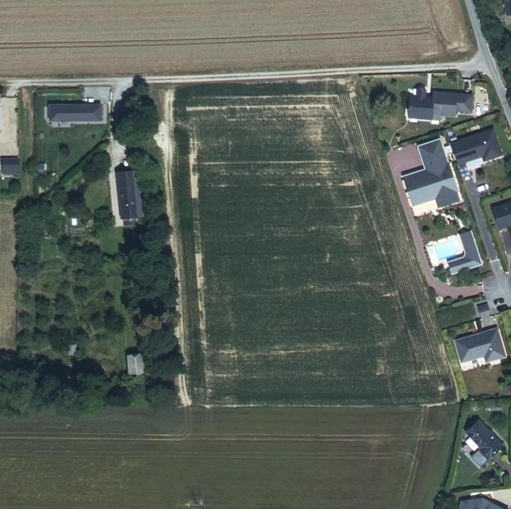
[(409,94),(407,116),(430,118),(431,113),(438,113),(453,115),(454,110),(470,111),(472,95),(433,92),(432,97),(430,96),(430,98),(424,97),(425,88),(423,86),(419,86),(417,88),(416,95),(409,94)]
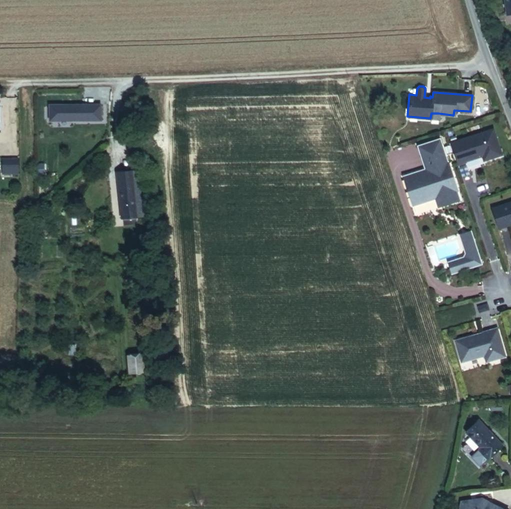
[(57,121),(106,121),(106,110),(57,109),(57,121)]
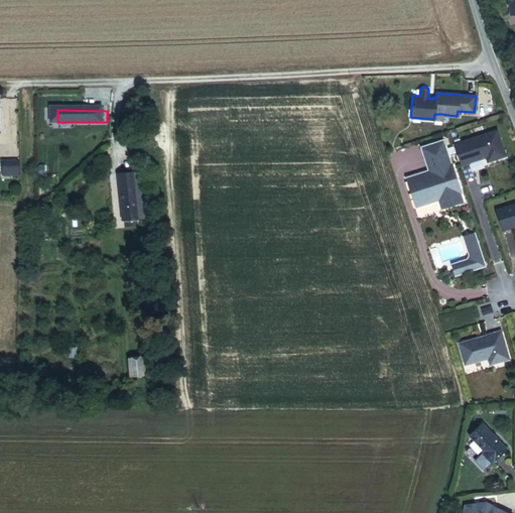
[(497,128),(453,143),(461,165),(470,162),(470,161),(483,157),(482,156),(486,154),(488,160),(506,154),(497,128)]
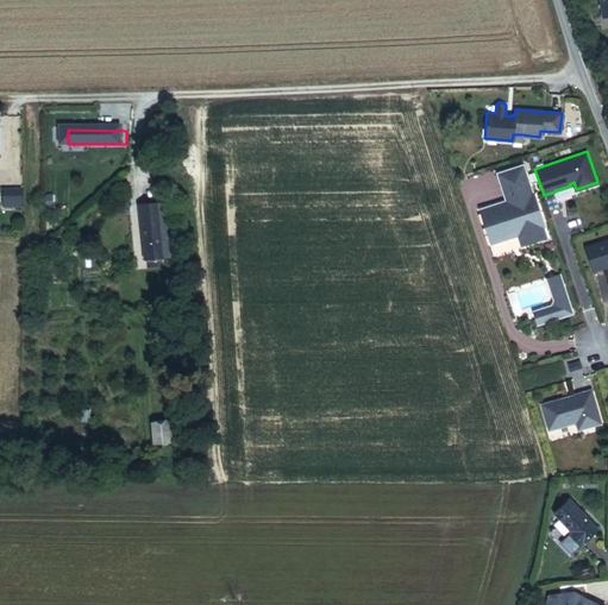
[(531,190),(521,164),(496,172),(505,200),(500,202),(501,208),(495,209),(494,203),(478,208),(490,244),(516,235),(520,245),(546,237),(543,226),(544,226),(532,190),(531,190)]
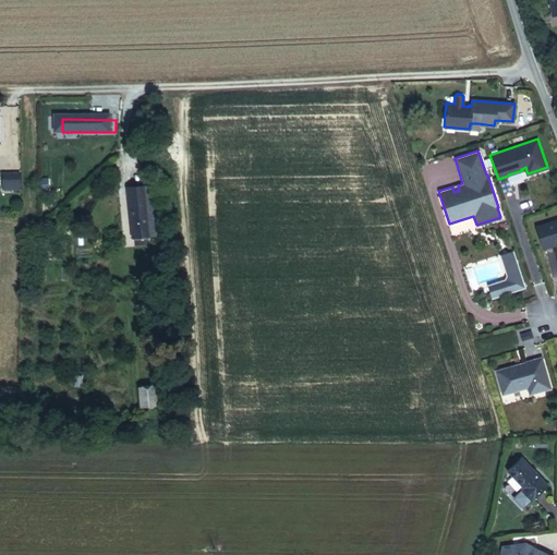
[(130,243),(154,242),(150,190),(126,191),(130,243)]
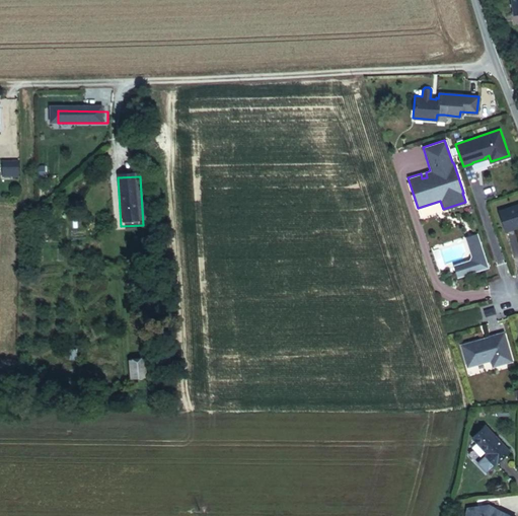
[(517,203),(498,210),(505,230),(517,226),(517,203)]
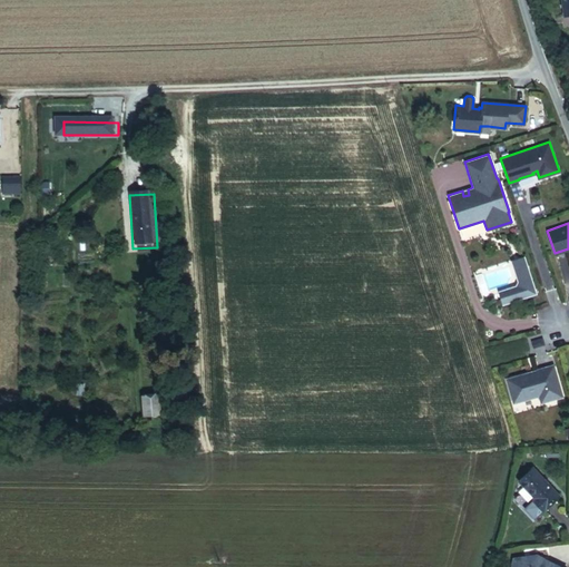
[(511,260),(513,267),(526,264),(523,255),(511,260)]
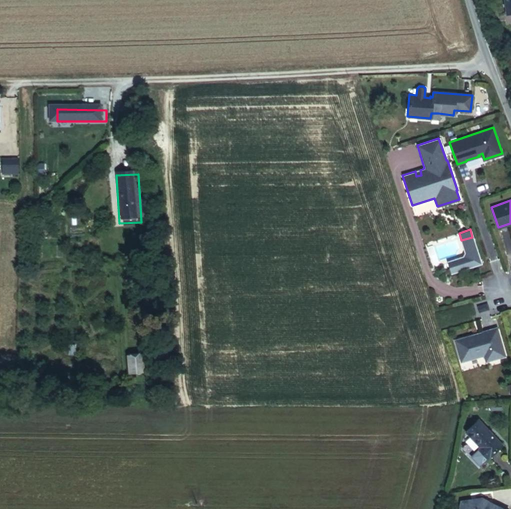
[(472,237),(461,240),(465,252),(463,255),(450,260),(454,271),(481,262),(472,237)]
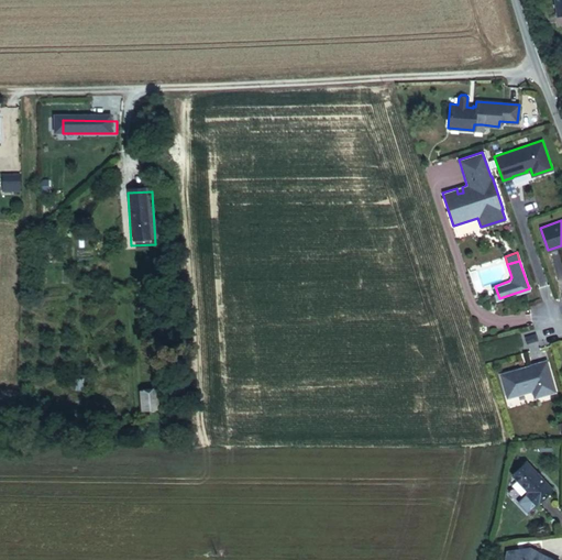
[(533,397),(555,391),(547,360),(529,364),(529,366),(522,369),(522,368),(499,374),(506,397),(531,391),(533,397)]
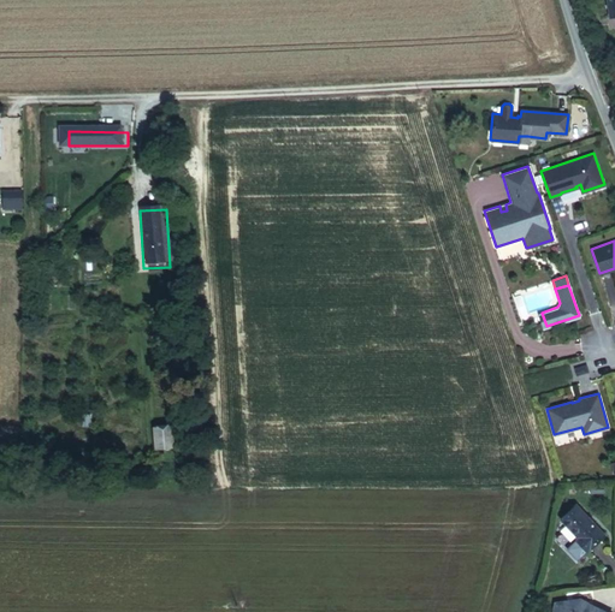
[(160,451),(182,452),(182,440),(160,439),(160,451)]
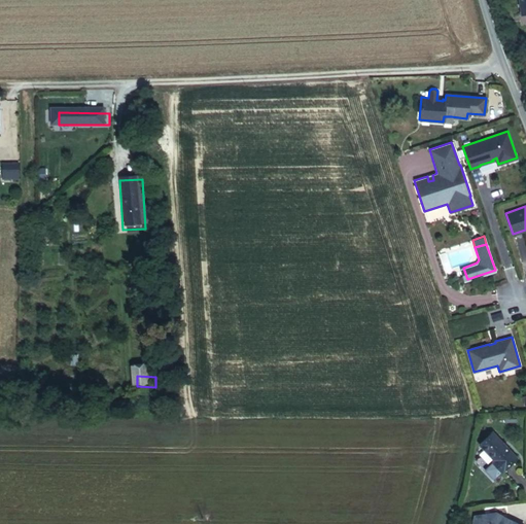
[(492,460),(502,468),(516,451),(488,430),(479,445),(494,457),(492,460)]
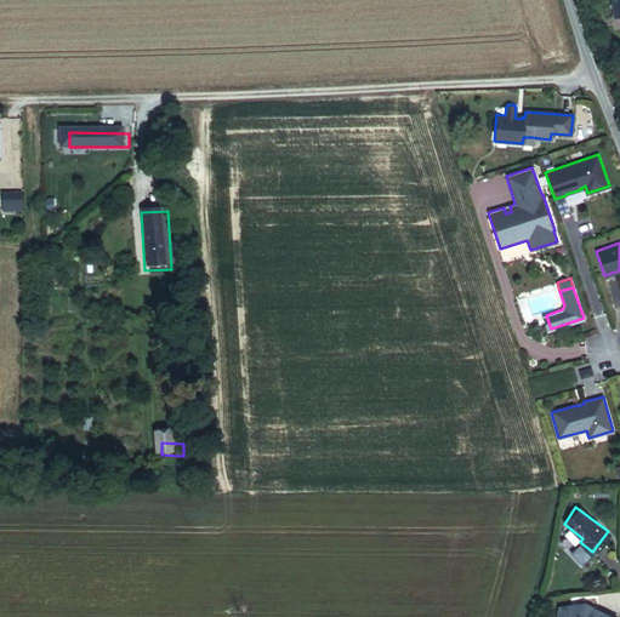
[(609,616),(586,606),(559,611),(558,616),(609,616)]
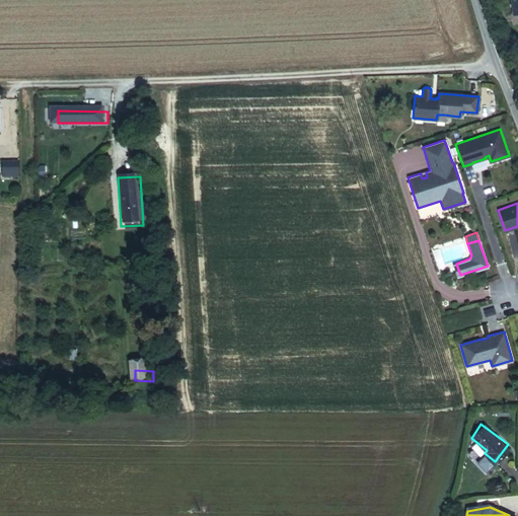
All buildings are outlined.
